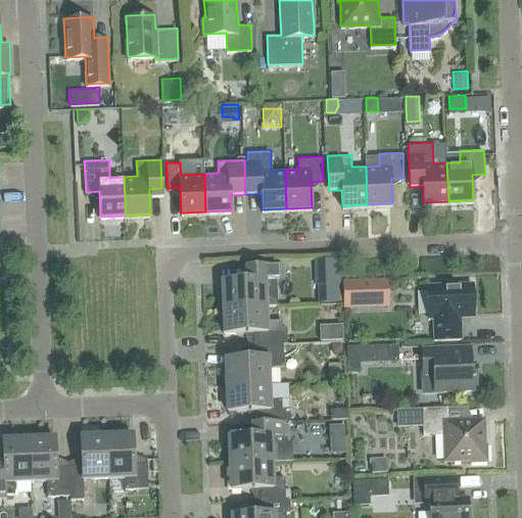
[(338,256),(316,257),(316,270),(339,269),(338,256)]
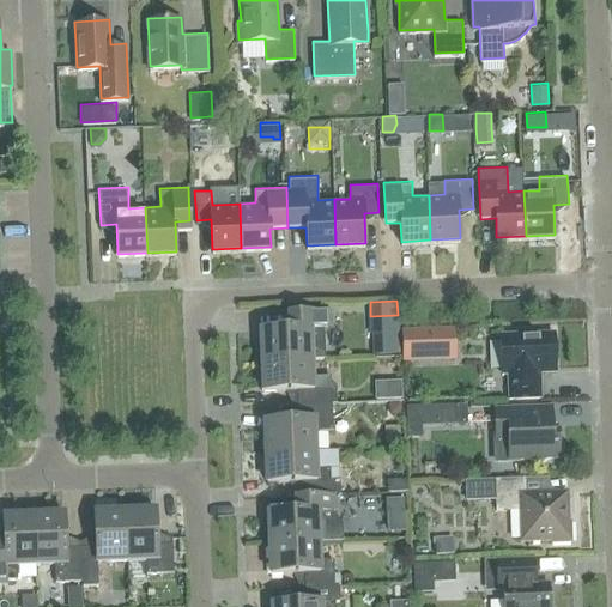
[(332,309),(289,310),(289,311),(295,311),(295,325),(261,326),(262,357),(311,356),(326,356),(325,325),(333,325),(332,309)]
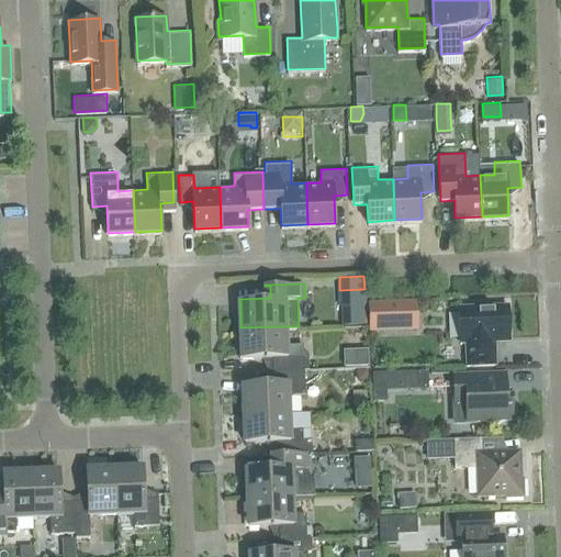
[(416,298),(370,299),(370,322),(416,321),(416,298)]
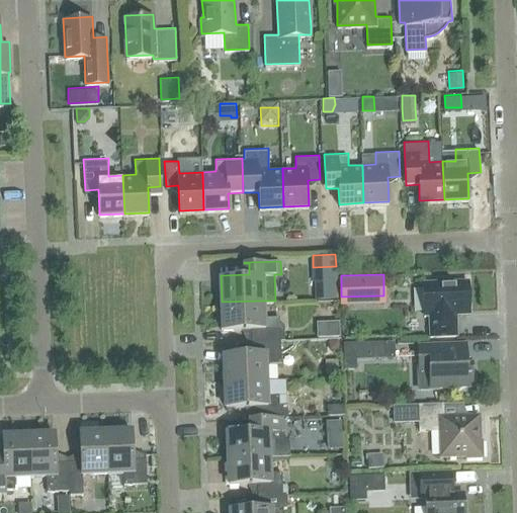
[(430,334),(456,333),(456,318),(452,318),(452,310),(469,310),(468,280),(423,281),(424,311),(429,311),(430,334)]
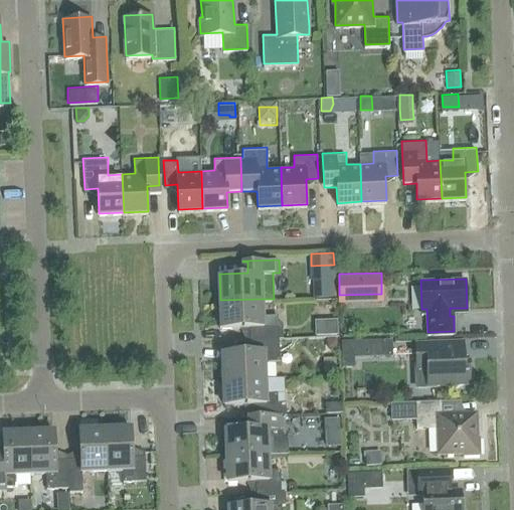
[(220,300),(221,326),(249,325),(250,337),(279,336),(283,336),(283,323),(278,323),(278,313),(263,314),(262,299),(220,300)]
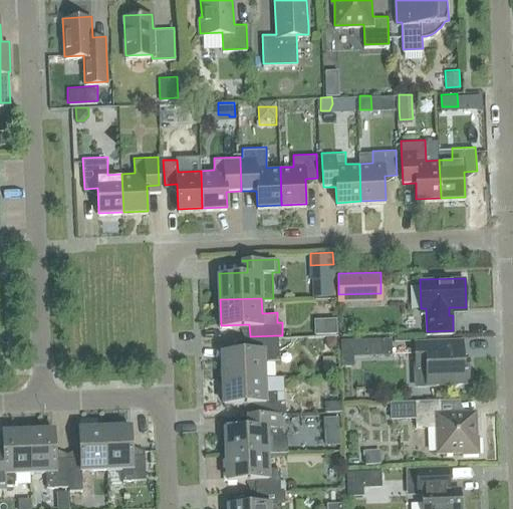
[(322,319),(323,332),(336,331),(336,318),(322,319)]
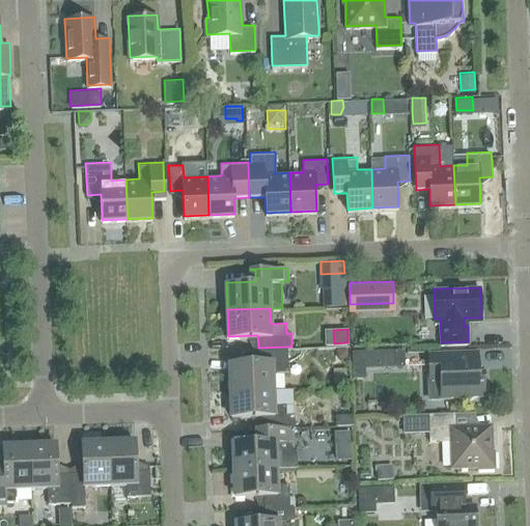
[(287,347),(258,348),(258,360),(229,362),(230,388),(273,387),(272,370),(288,370),(287,347)]
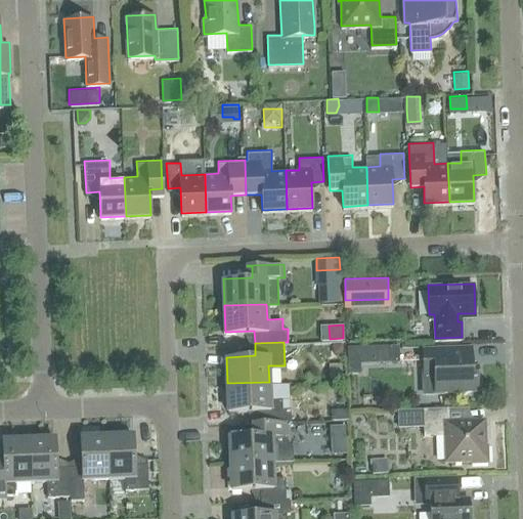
[(333,342),(333,349),(337,352),(344,352),(343,342),(333,342)]
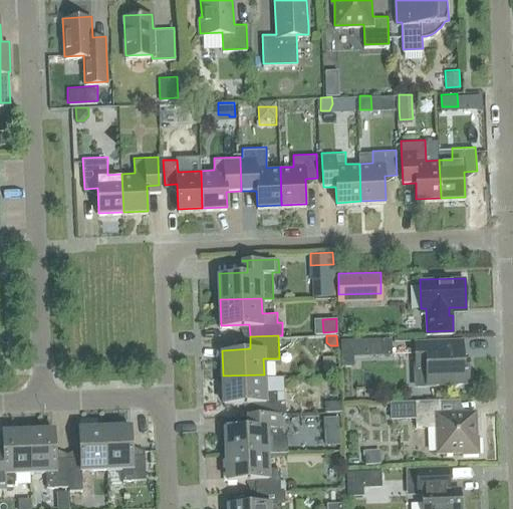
[(362,336),(363,349),(389,349),(389,335),(362,336)]
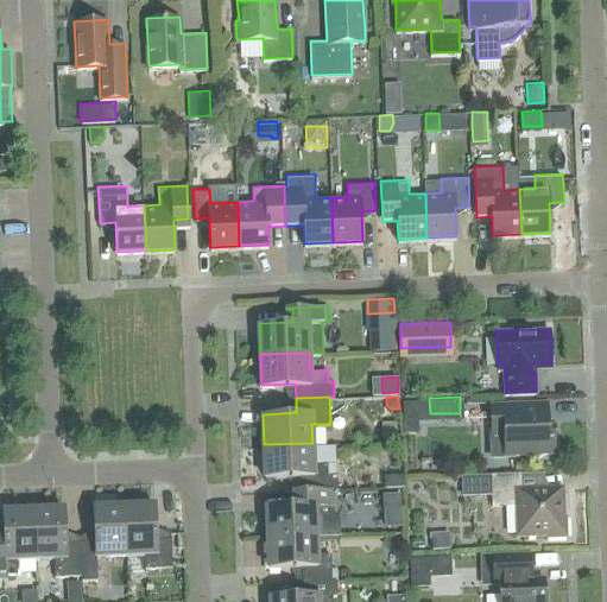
[(492,423),(488,423),(489,455),(505,455),(505,451),(528,451),(529,451),(530,452),(531,454),(532,454),(533,454),(535,454),(536,454),(537,454),(538,454),(539,454),(541,452),(542,451),(543,450),(554,450),(552,417),(548,417),(547,400),(491,403),(492,423)]
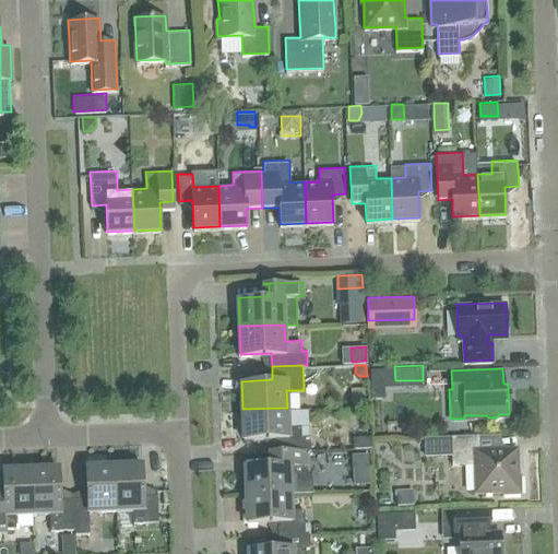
[(353,402),(366,402),(365,386),(352,386),(353,402)]
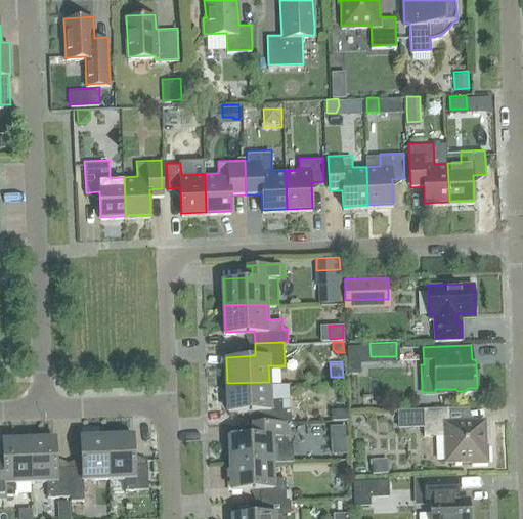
[(257,408),(258,421),(287,420),(287,421),(291,420),(290,407),(282,407),(281,397),(270,397),(269,382),(227,383),(228,409),(257,408)]
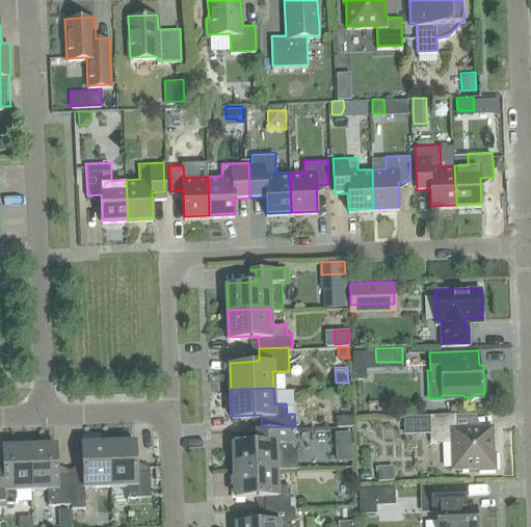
[(338,413),(338,423),(352,422),(352,412),(338,413)]
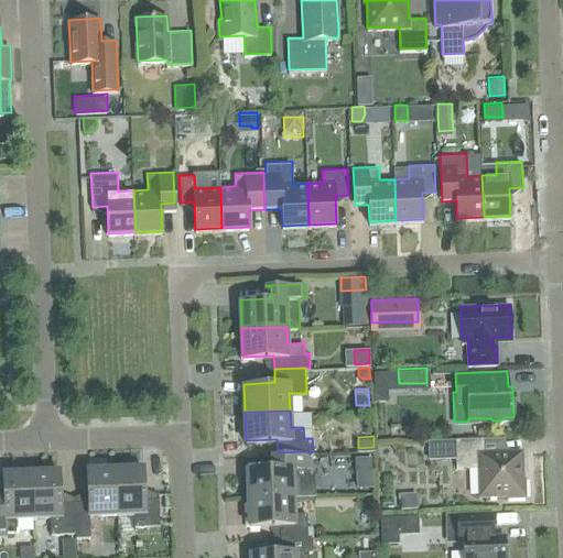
[(508,494),(524,494),(524,477),(522,478),(521,450),(485,451),(484,436),(455,437),(456,466),(479,465),(480,493),(508,492),(508,494)]
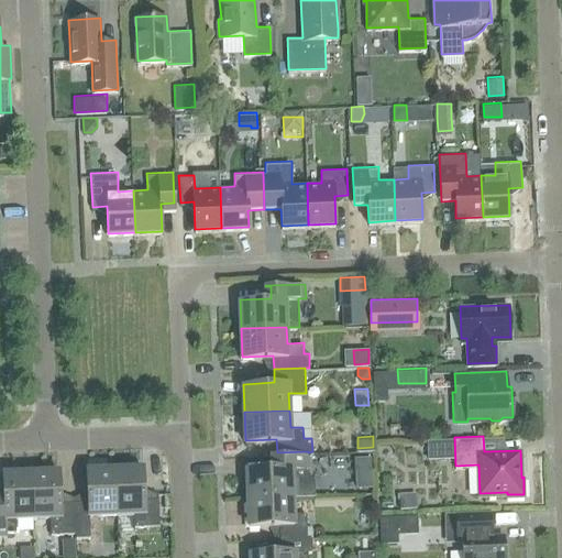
[(293,494),(315,494),(315,477),(309,477),(308,452),(308,451),(277,452),(277,467),(246,468),(248,496),(293,494)]
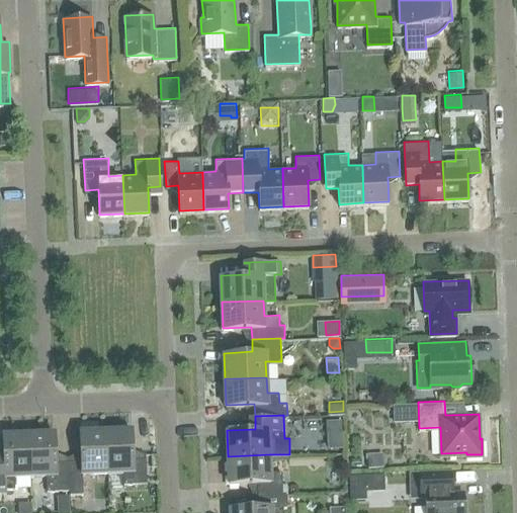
[(342,419),(326,420),(327,429),(342,428),(342,419)]
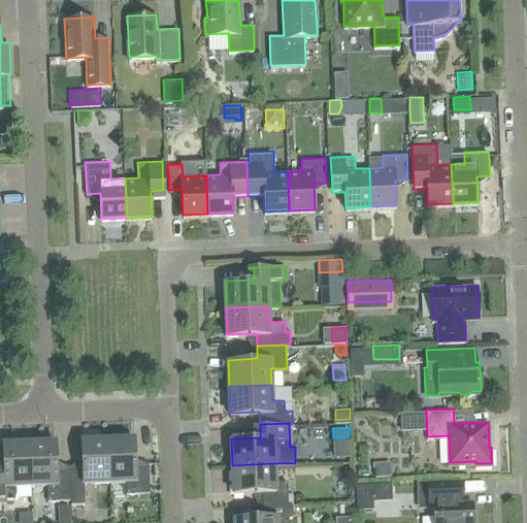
[(135,466),(134,436),(107,437),(109,481),(126,480),(126,492),(150,491),(150,490),(149,461),(149,460),(147,460),(147,466),(135,466)]
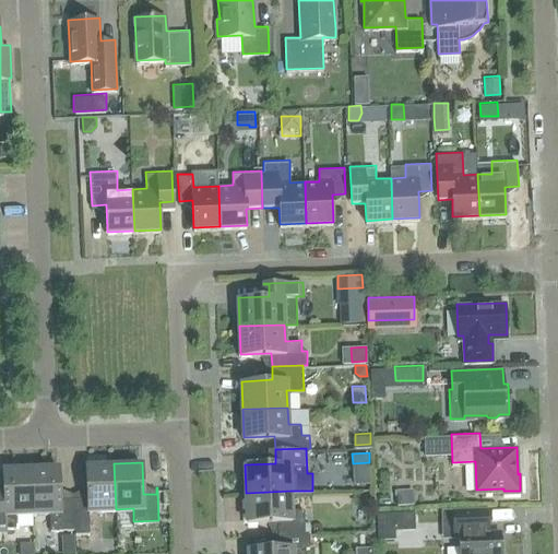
[(87,496),(74,496),(75,528),(74,528),(75,532),(90,531),(88,510),(116,509),(114,463),(86,464),(87,496)]
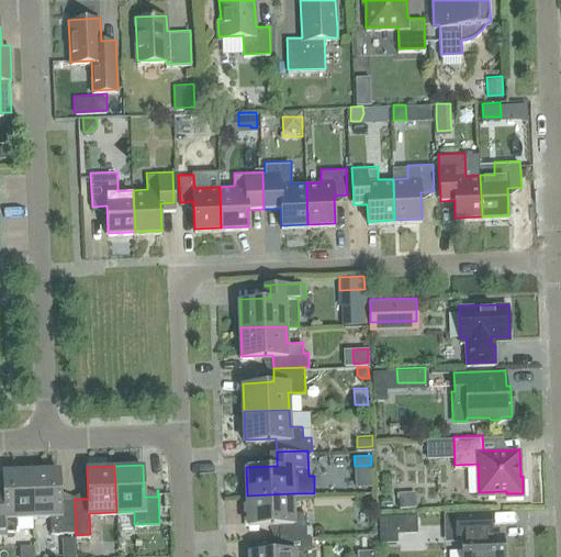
[(60,500),(59,468),(31,469),(33,515),(49,514),(51,532),(75,531),(76,531),(75,499),(60,500)]
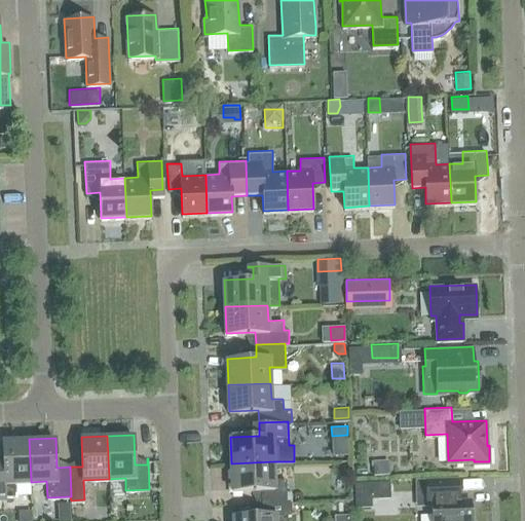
[(4,470),(0,470),(0,494),(15,494),(14,482),(31,482),(29,439),(2,440),(4,470)]
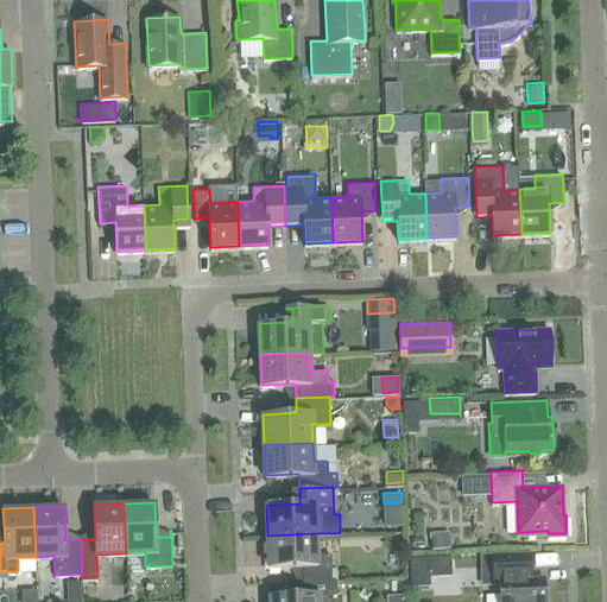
[(450,546),(449,528),(431,530),(432,547),(450,546)]
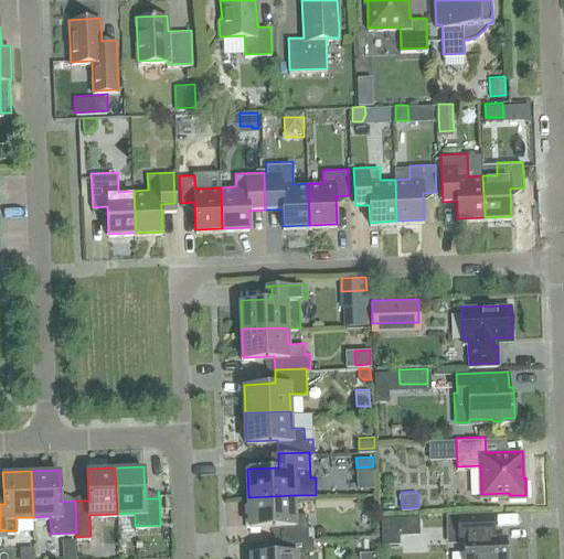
[(170,493),(159,493),(160,524),(171,524),(170,493)]
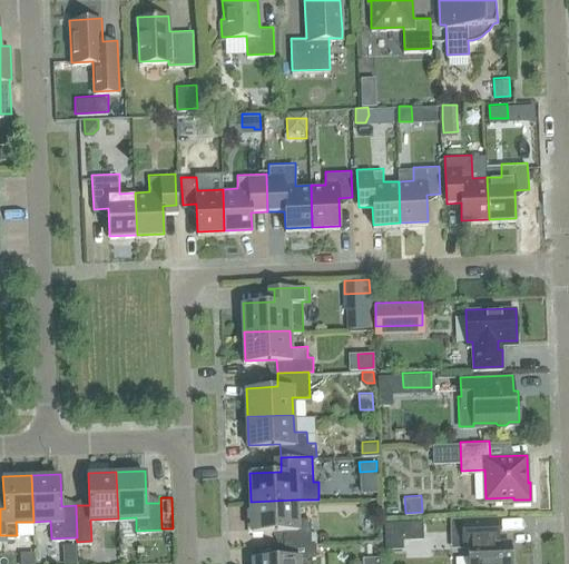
[(251,502),(252,531),(283,528),(284,543),(311,542),(310,516),(297,517),(296,500),(251,502)]
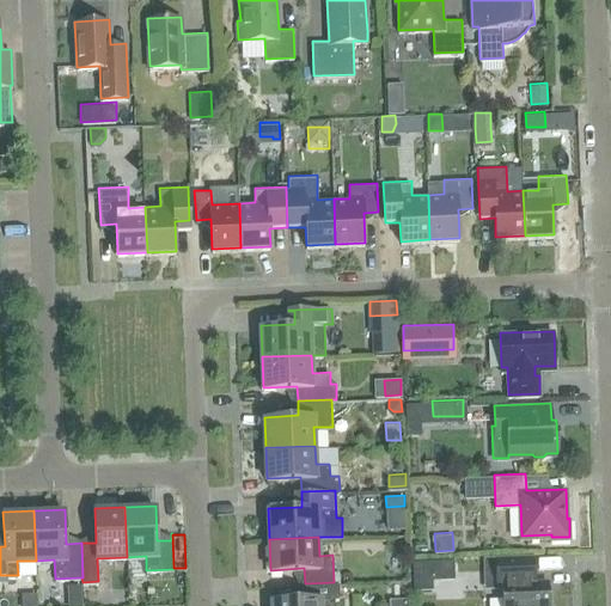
[(502,583),(502,605),(549,605),(548,580),(531,580),(530,555),(496,556),(498,583),(502,583)]
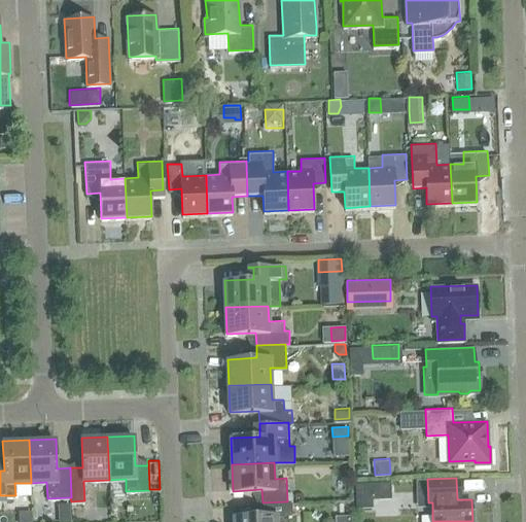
[(390,480),(372,481),(372,497),(391,497),(390,480)]
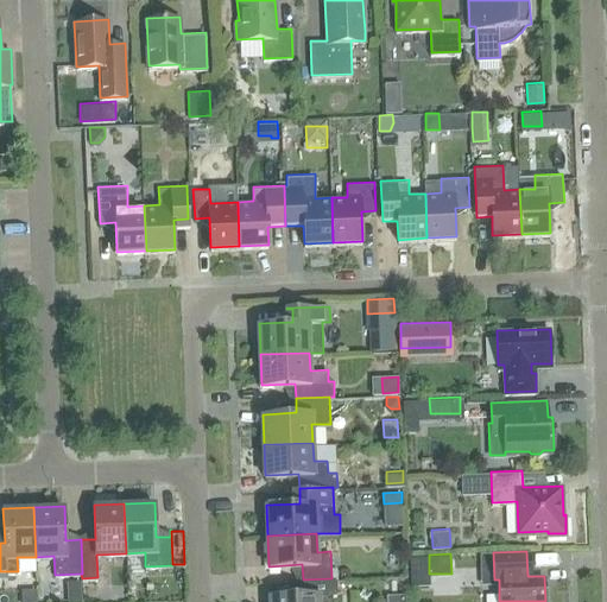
[(429,555),(410,556),(411,584),(430,583),(429,574),(429,555)]
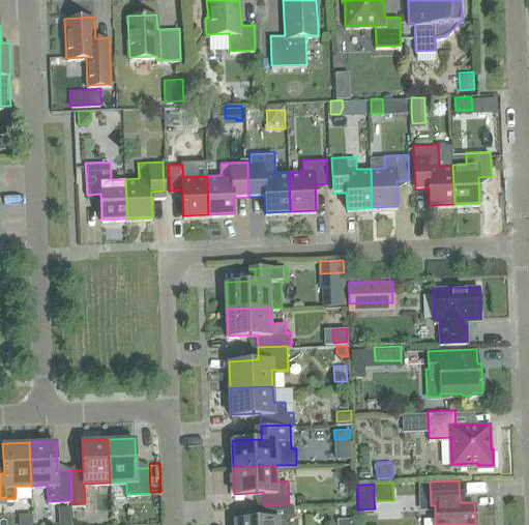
[(293,504),(289,504),(264,505),(264,518),(235,519),(235,524),(289,524),(289,518),(293,517),(293,504)]
